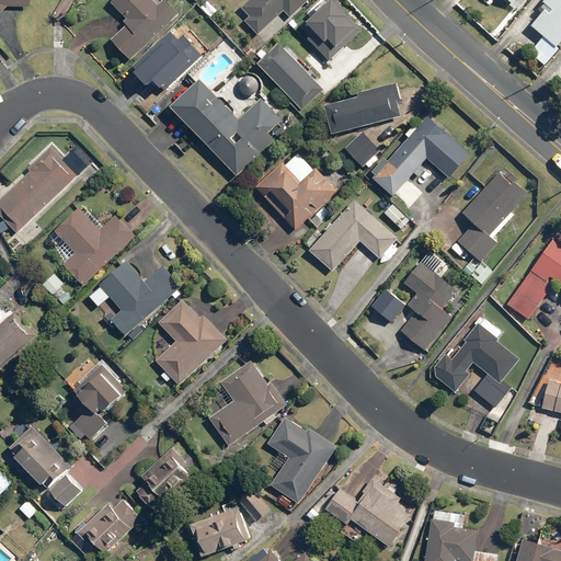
[(130,61),(179,15),(163,0),(158,6),(152,0),(113,0),(110,4),(125,21),(123,23),(126,26),(111,41),(130,61)]
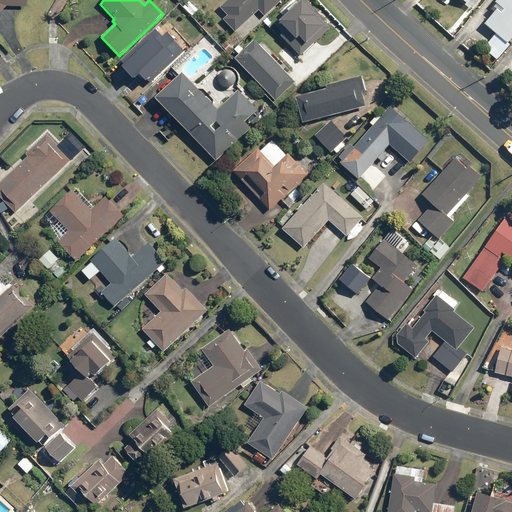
[(265,17),(283,0),(228,0),(220,8),(227,16),(222,20),(235,34),(259,11),(265,17)]
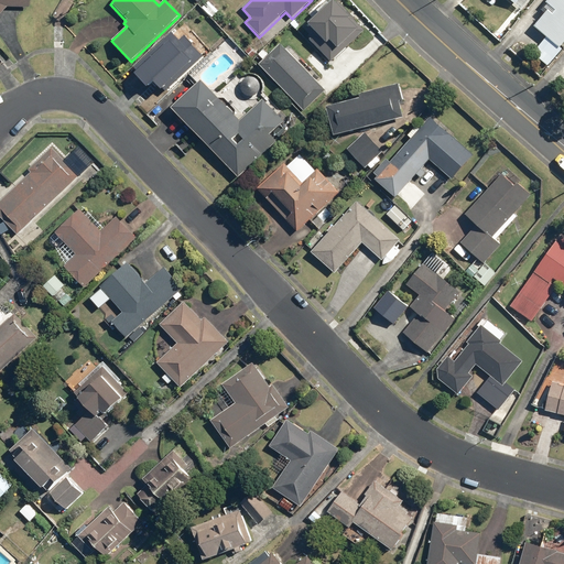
[(308,40),(331,63),(364,30),(334,0),(331,0),(304,26),(313,35),(308,40)]
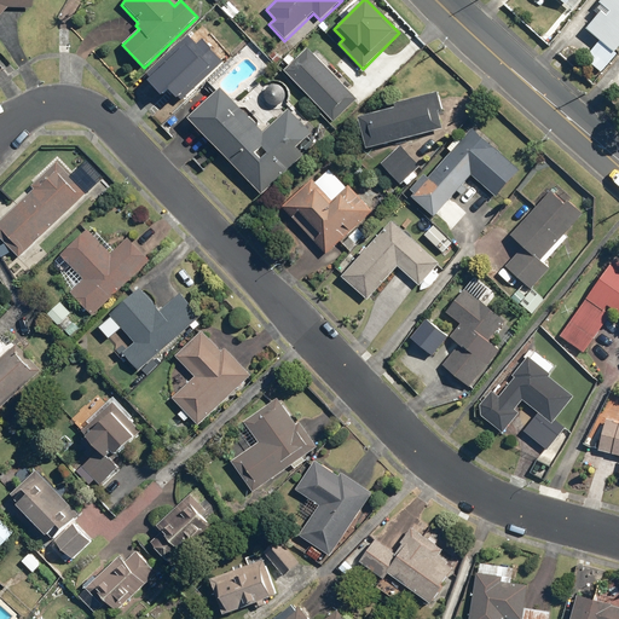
[(557,0),(572,12),(582,0),(557,0)]
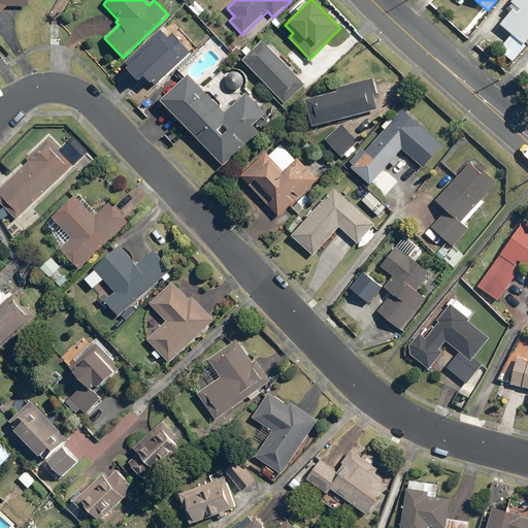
[(527,0),(514,0),(509,4),(514,8),(499,25),(523,45),(527,39),(527,0)]
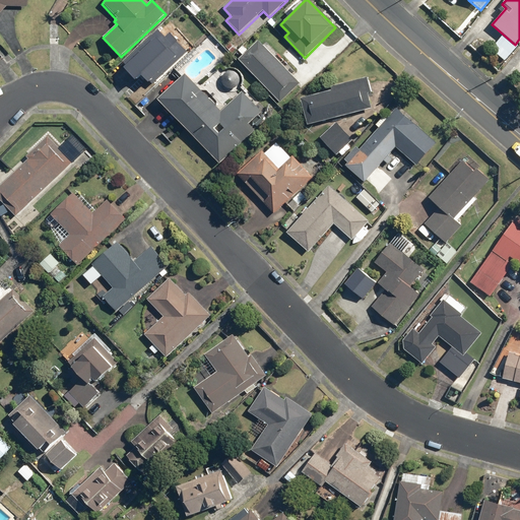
[(157,29),(121,63),(136,79),(141,74),(151,84),(187,52),(171,34),(166,38),(157,29)]
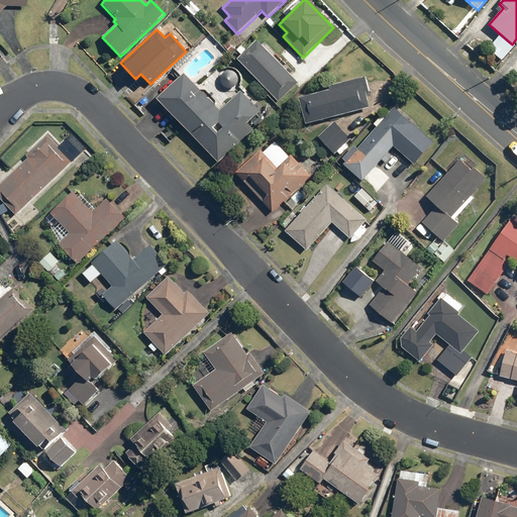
[(297,83),(255,40),(237,59),(278,101),(297,83)]
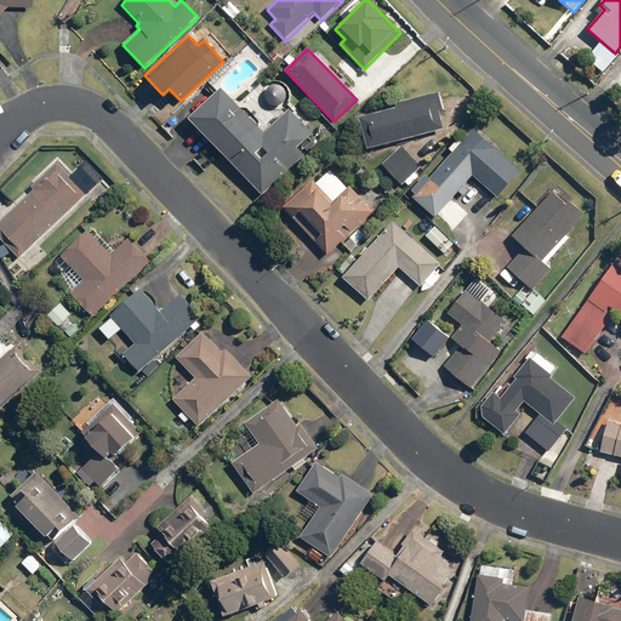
[(220,89),(188,120),(262,197),(305,157),(301,152),(315,137),(289,109),(263,134),(220,89)]
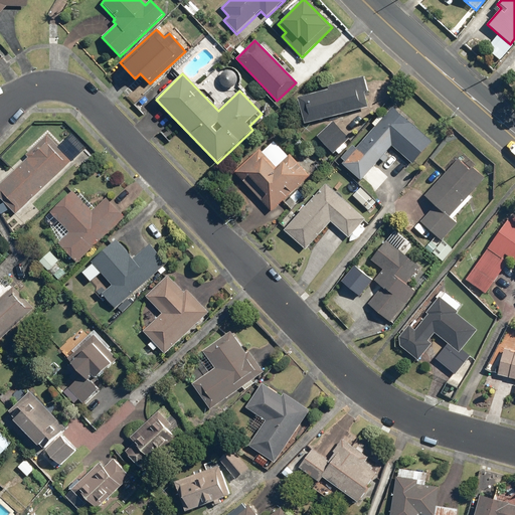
[(368,92),(364,76),(324,88),(325,92),(298,99),(305,125),(368,108),(364,93),(368,92)]
